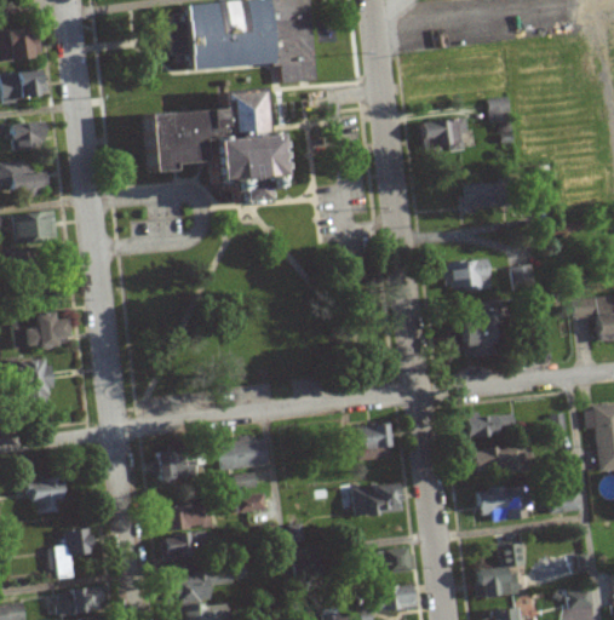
[(184,73),(280,67),(281,85),(314,84),(308,0),(270,0),(178,6),(179,24),(166,24),(168,56),(183,55),(184,73)]
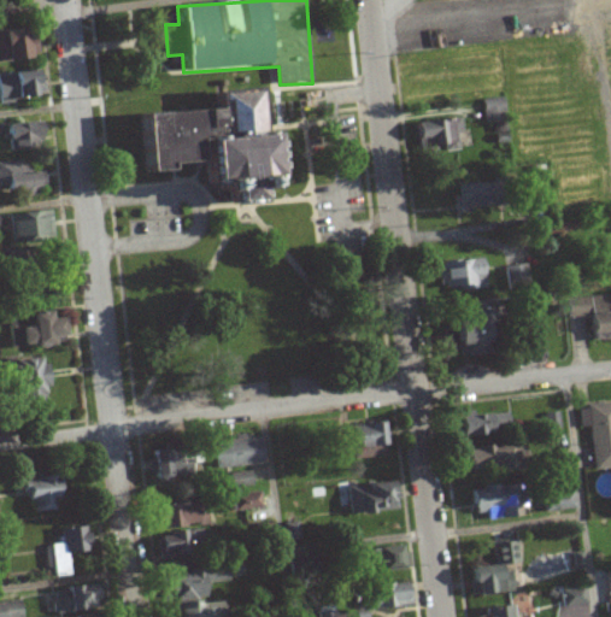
[(0,62),(40,59),(37,29),(0,31),(0,62)]
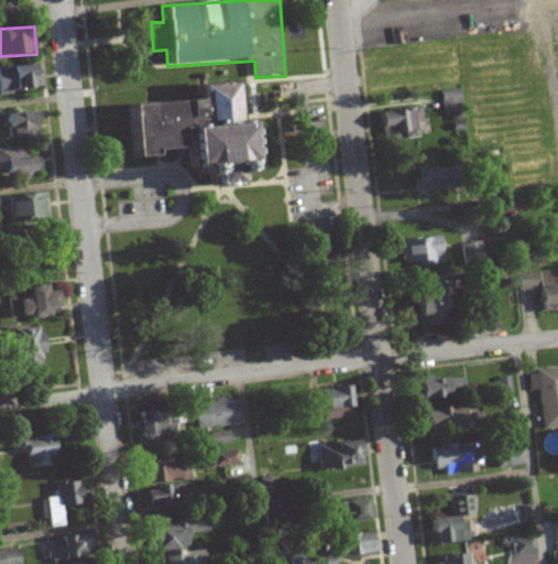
[(0,68),(0,71),(2,94),(45,89),(44,74),(39,75),(37,64),(0,68)]
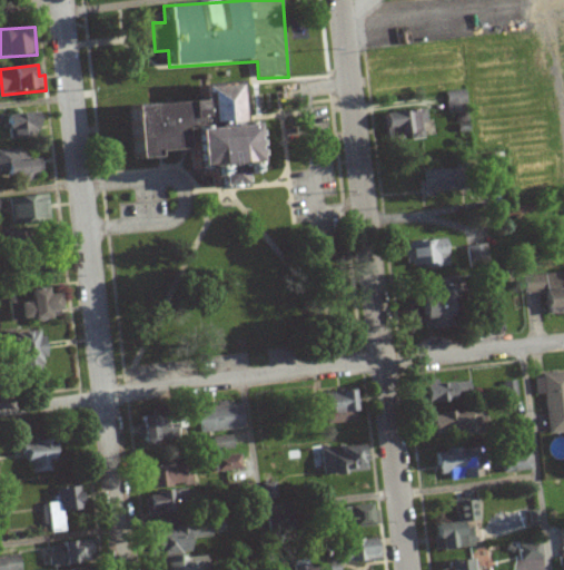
[(127,108),(130,161),(150,160),(150,154),(178,153),(177,133),(186,133),(189,178),(205,177),(206,190),(237,188),(236,167),(251,166),(248,125),(236,126),(233,85),(194,87),(195,104),(127,108)]
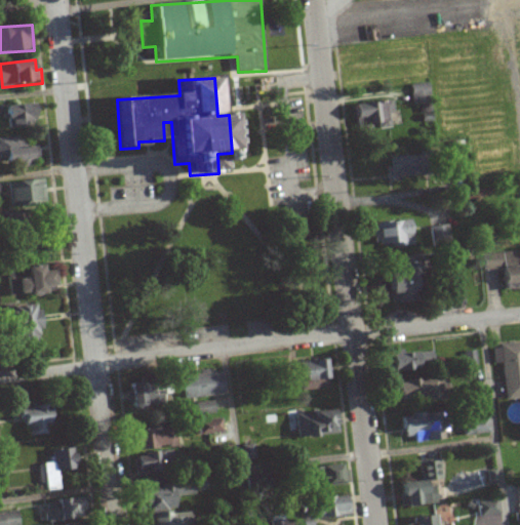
[(415,85),(417,105),(435,103),(433,83),(415,85)]
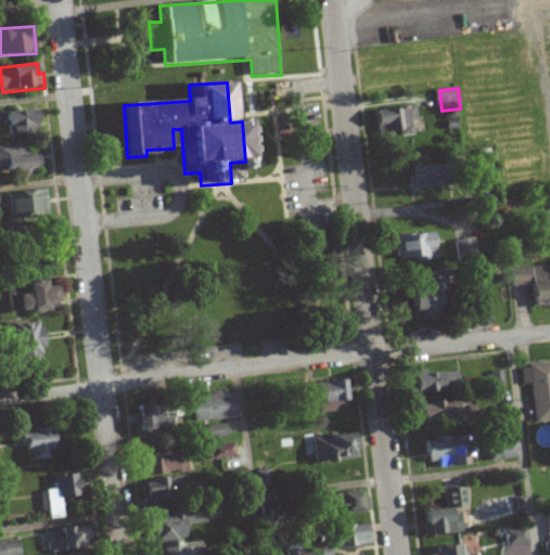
[(417,136),(414,120),(422,119),(420,106),(379,113),(382,136),(404,132),(405,138),(417,136)]
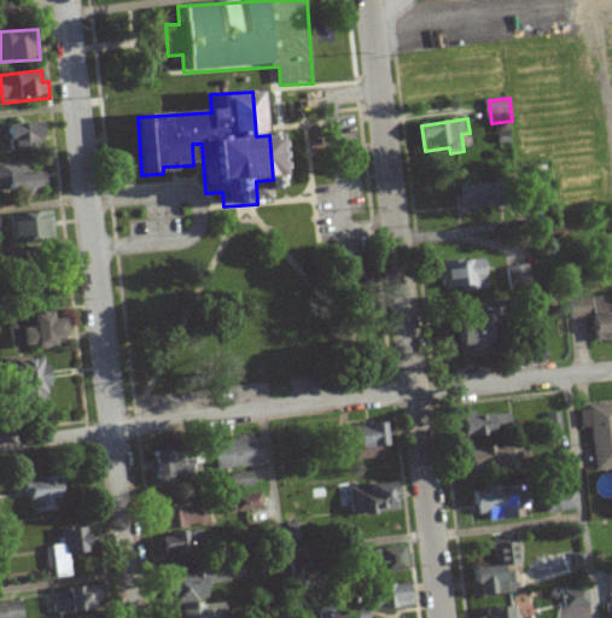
[(11,126),(11,150),(47,149),(47,124),(11,126)]
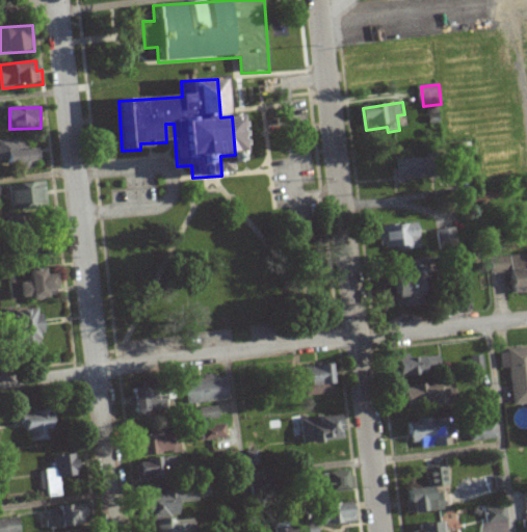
[(35,170),(35,160),(43,159),(43,149),(26,149),(26,140),(0,140),(0,145),(1,163),(22,162),(22,170),(35,170)]
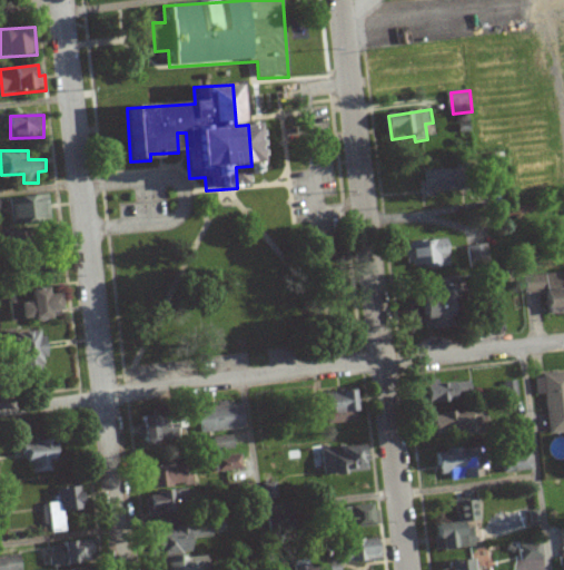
[(428,195),(451,194),(449,170),(426,172),(428,195)]
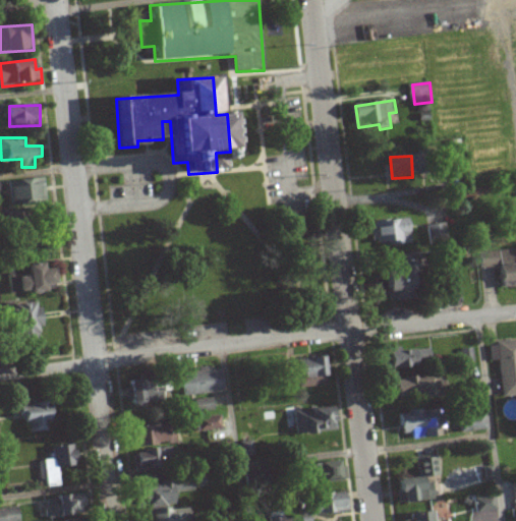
[(10,181),(11,203),(48,201),(47,179),(10,181)]
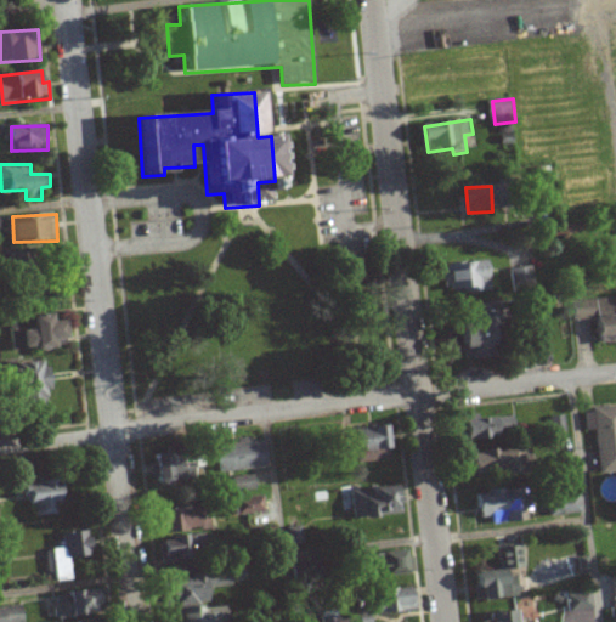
[(451,289),(468,287),(469,293),(496,288),(491,258),(447,265),(451,289)]
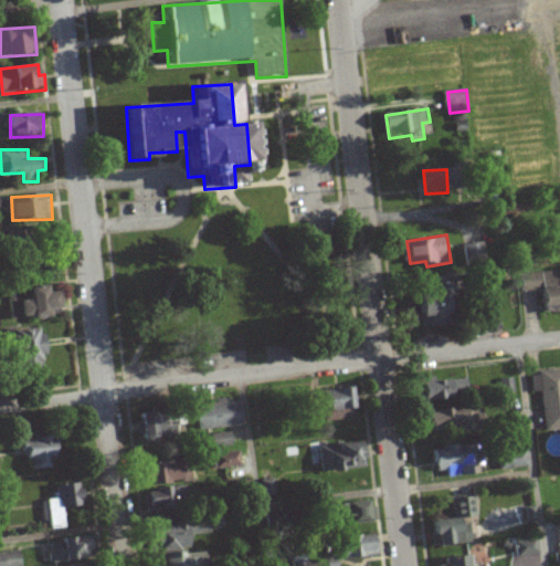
[(489,268),(488,242),(467,243),(468,268),(489,268)]
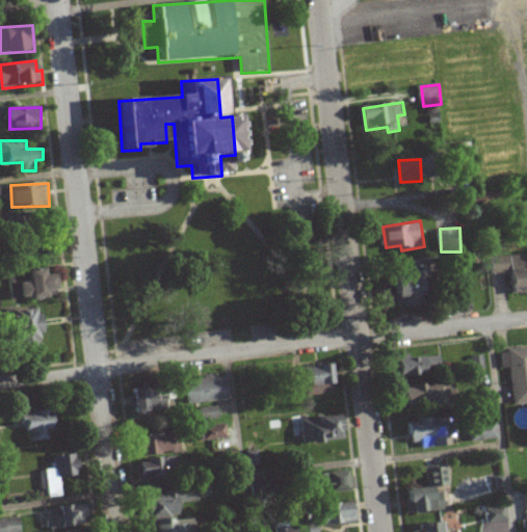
[(32,231),(14,234),(17,248),(35,246),(32,231)]
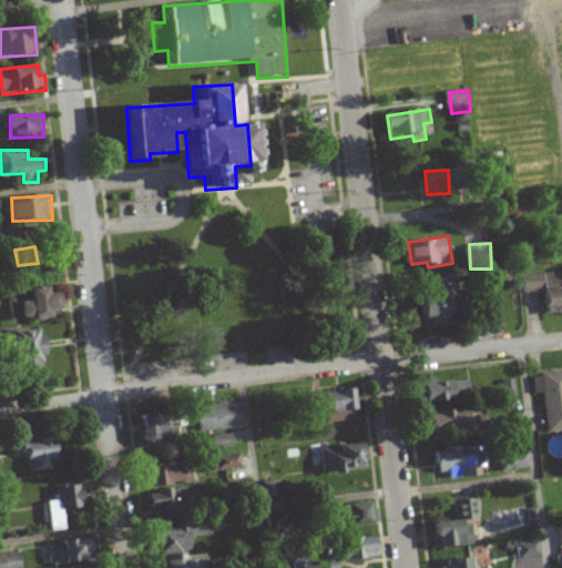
[(528,292),(547,290),(548,306),(561,305),(561,272),(527,275),(528,292)]
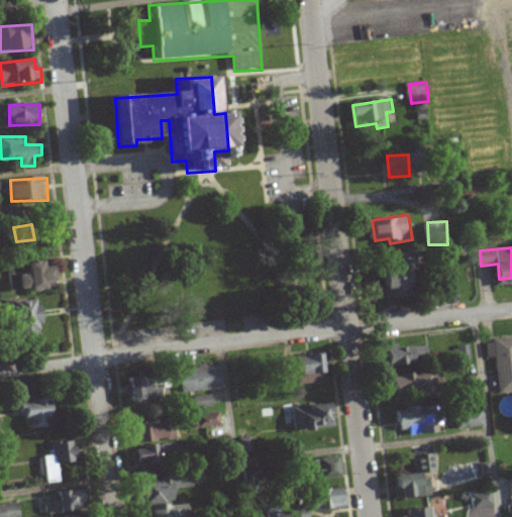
[(396,256),(397,269),(384,270),(385,290),(390,290),(391,297),(414,296),(412,255),(396,256)]
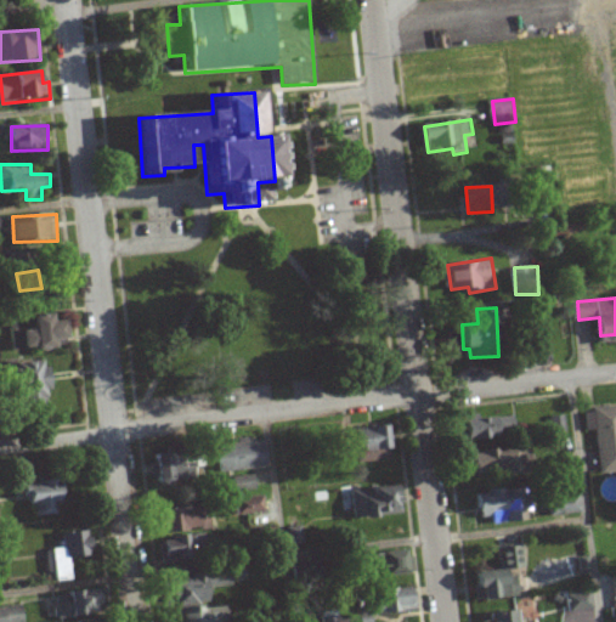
[(63,320),(51,321),(50,312),(32,314),(33,329),(16,331),(18,350),(52,346),(52,343),(66,341),(63,320)]
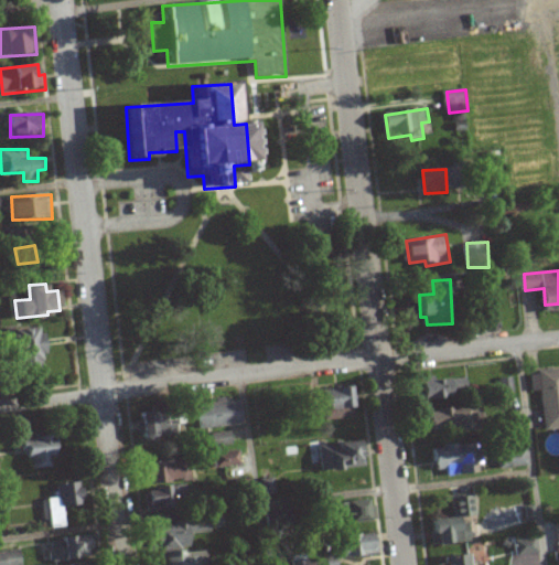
[(482,331),(493,332),(494,308),(484,308),(482,331)]
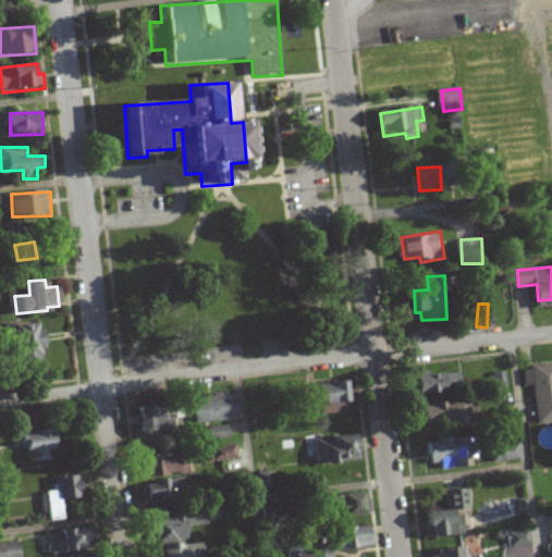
[(13,323),(14,362),(41,361),(40,322),(13,323)]
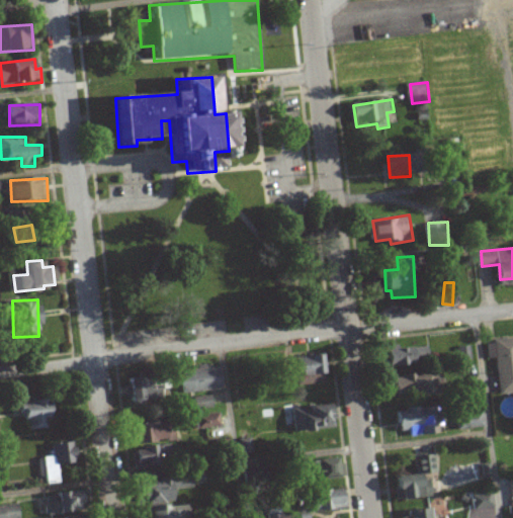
[(512,338),(498,339),(503,394),(512,393),(512,338)]
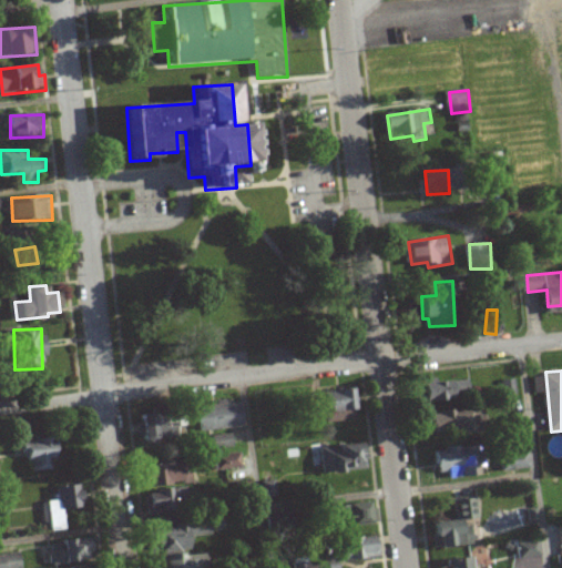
[(423,382),(425,398),(473,397),(472,379),(423,382)]
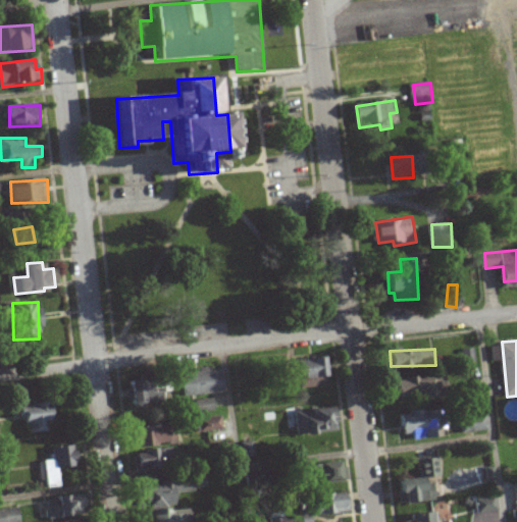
[(330,385),(329,358),(294,359),(295,379),(303,379),(303,386),(330,385)]
